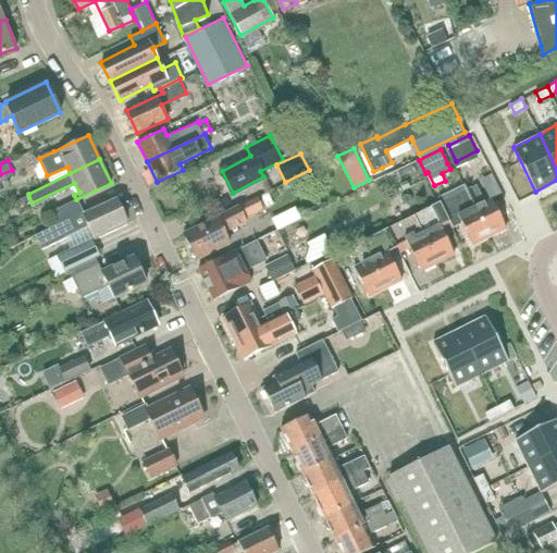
[(467,188),(466,188),(462,183),(436,195),(440,201),(441,200),(449,218),(452,223),(461,219),(473,243),(490,235),(467,188)]
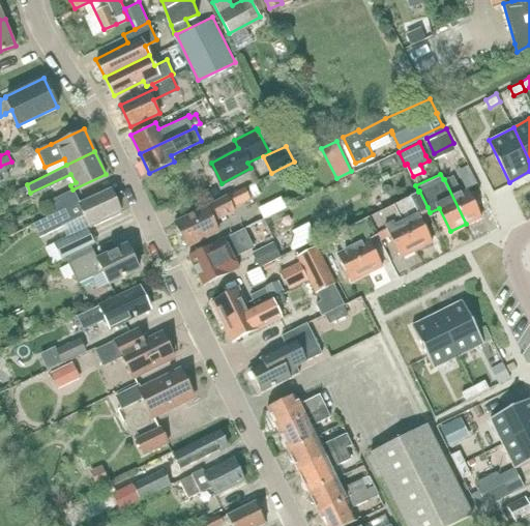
[(444,179),(466,224),(482,215),(468,187),(457,193),(454,187),(460,185),(454,174),(444,179)]
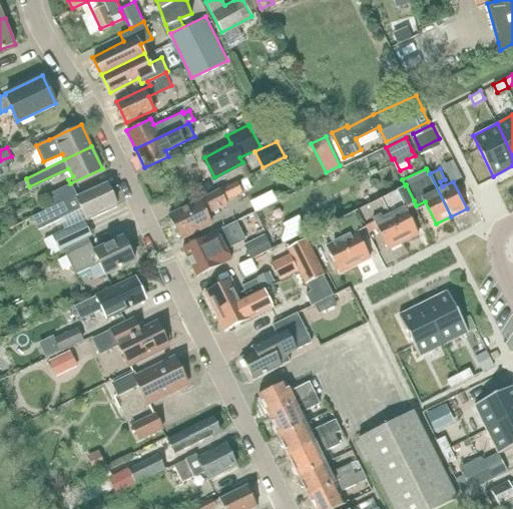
[(210,222),(206,213),(226,203),(224,199),(242,191),(236,179),(169,212),(175,224),(174,227),(177,234),(180,233),(181,237),(210,222)]
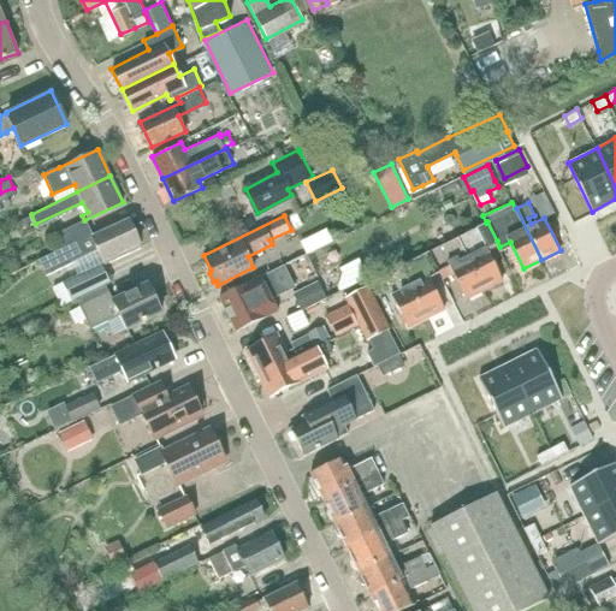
[(58,249),(37,259),(43,272),(64,262),(64,264),(88,253),(87,251),(96,247),(102,260),(140,243),(129,219),(92,236),(90,232),(64,244),(57,248),(58,249)]
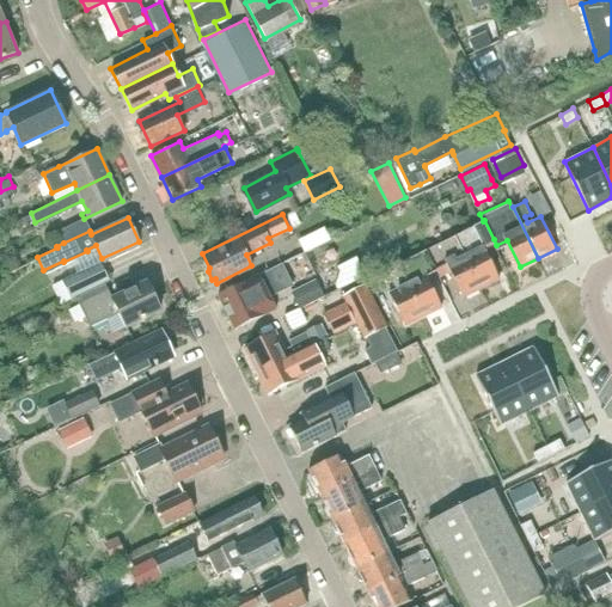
[(63,243),(90,231),(84,219),(57,231),(63,243)]
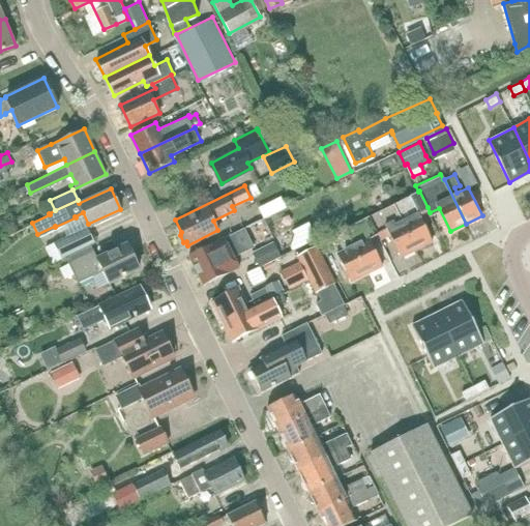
[(418,212),(428,207),(419,191),(418,192),(395,203),(417,247),(433,240),(418,212)]
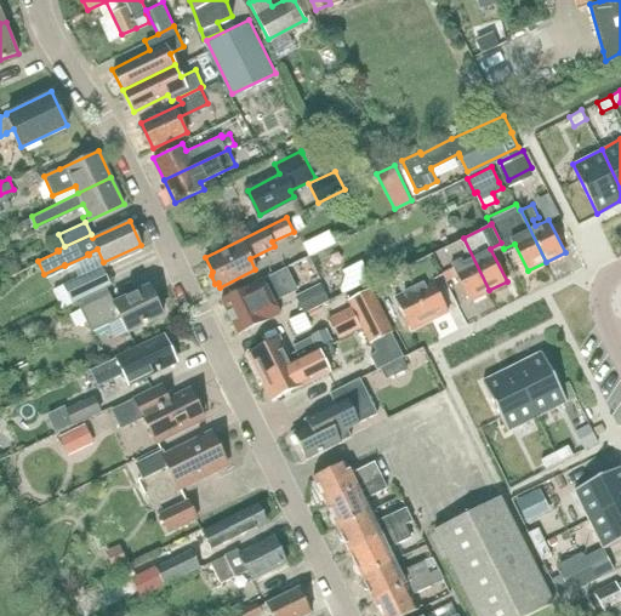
[(288,237),(294,250),(322,239),(315,224),(288,237)]
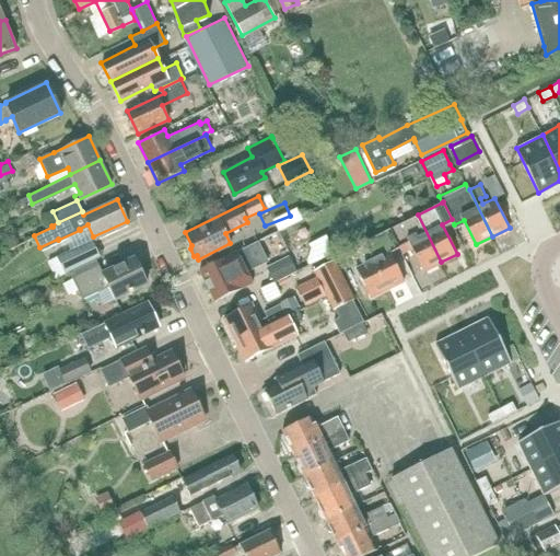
[(423,270),(441,262),(418,215),(391,228),(400,246),(409,242),(423,270)]
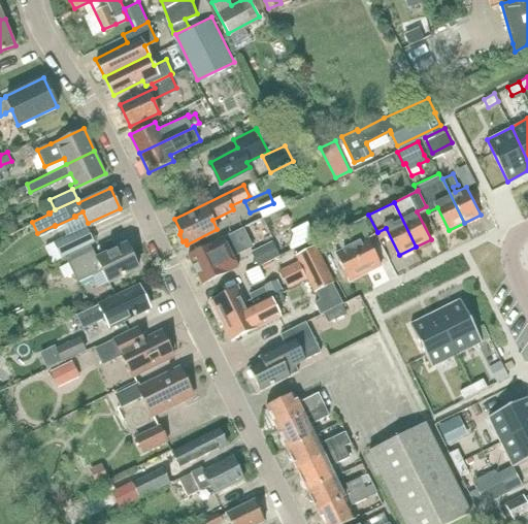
[(368,237),(377,232),(368,215),(343,227),(366,271),(382,264),(368,237)]
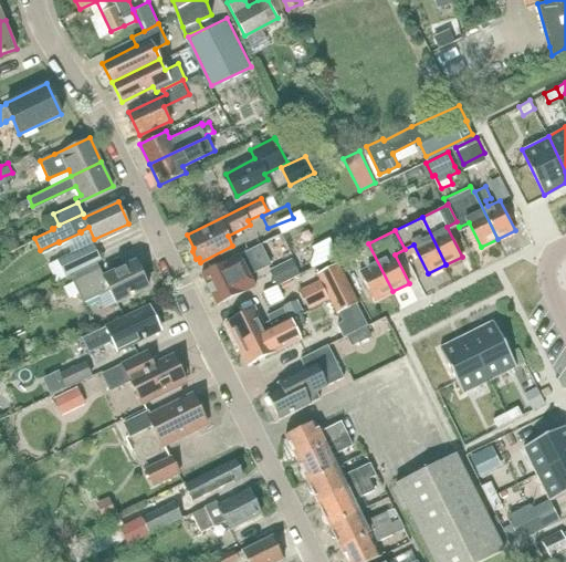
[(69,273),(97,260),(101,258),(92,241),(58,258),(58,259),(49,263),(55,279),(64,274),(65,276),(69,273)]
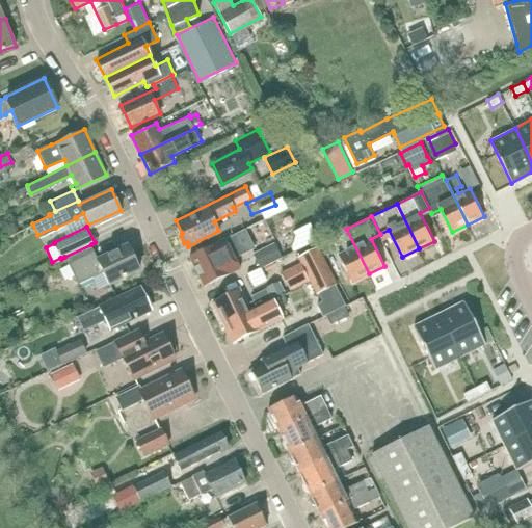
[(190,255),(204,284),(230,272),(239,268),(234,257),(246,249),(255,246),(245,228),(237,231),(225,237),(215,242),(190,255)]
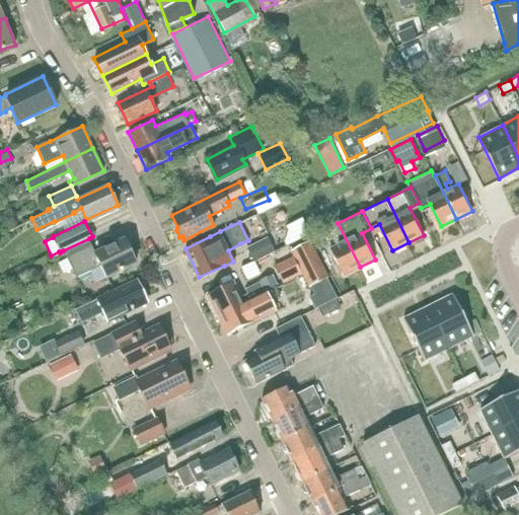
[(344,275),(360,267),(338,223),(328,227),(312,235),(314,240),(330,232),(334,238),(339,236),(341,241),(330,246),(344,275)]
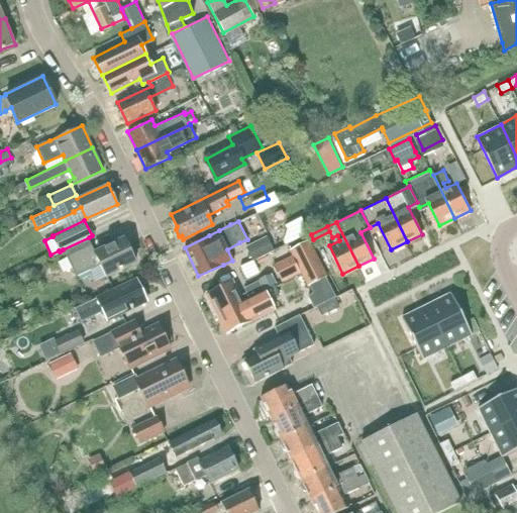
[(267,234),(245,244),(252,260),(274,248),(267,234)]
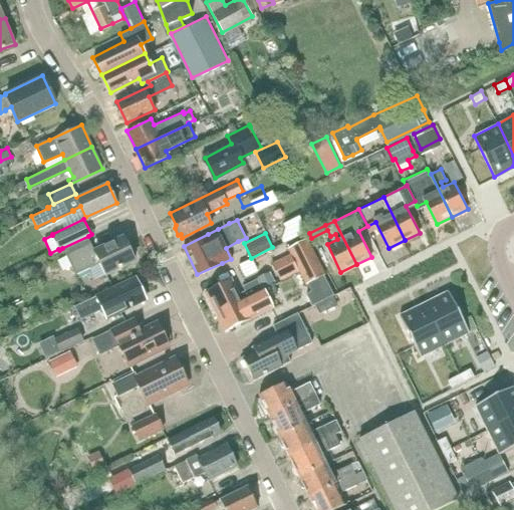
[(93,250),(89,242),(90,241),(88,236),(62,248),(65,253),(65,254),(74,273),(99,261),(105,273),(135,260),(123,236),(93,250)]
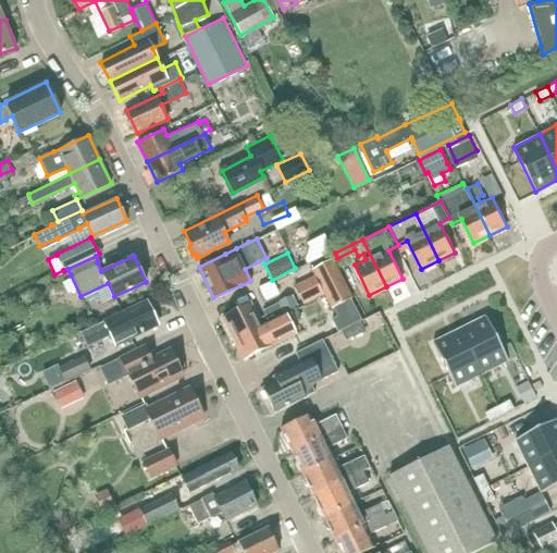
[(333,305),(350,296),(353,295),(333,256),(310,268),(313,273),(323,293),(330,306),(333,305)]
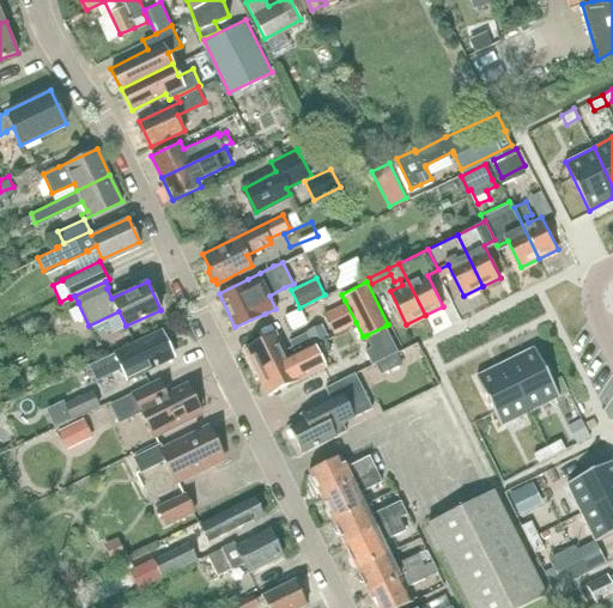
[(334,333),(356,322),(345,301),(323,311),(334,333)]
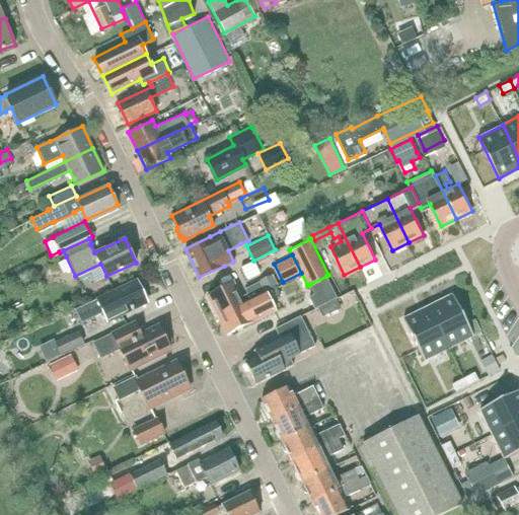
[(271,274),(260,280),(261,281),(265,290),(275,285),(277,284),(271,274)]
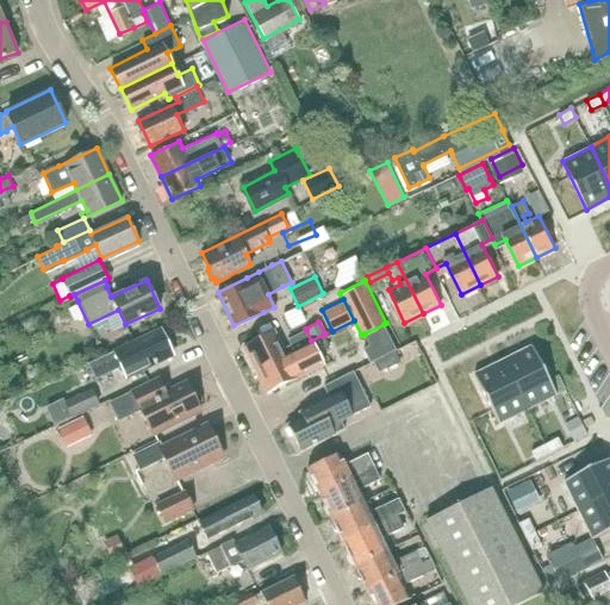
[(369,343),(362,348),(369,361),(373,360),(394,349),(396,348),(384,324),(365,334),(369,343)]
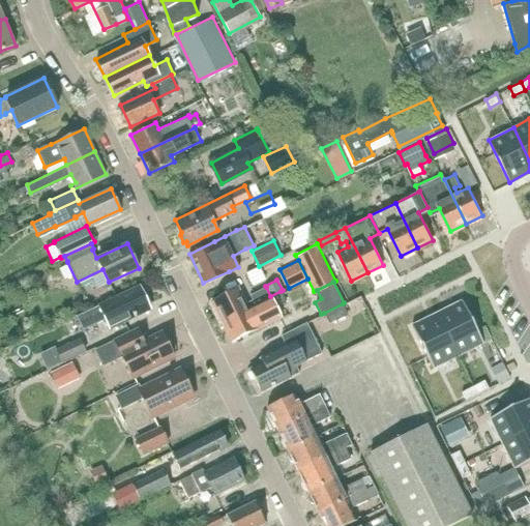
[(81,312),(77,314),(82,327),(105,318),(109,326),(119,322),(149,308),(139,285),(81,312)]
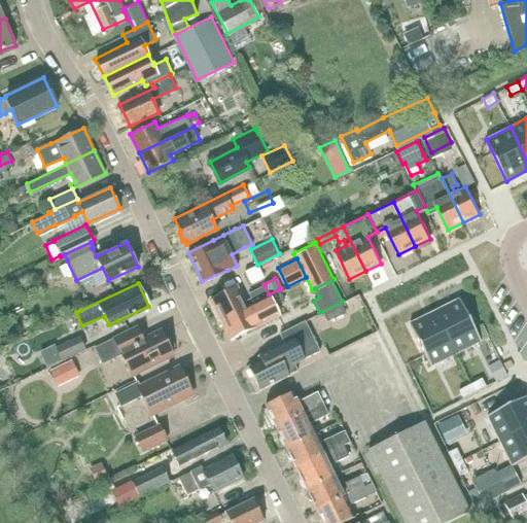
[(269,294),(265,285),(250,292),(252,297),(246,300),(242,292),(240,293),(236,285),(212,297),(216,306),(215,306),(220,318),(269,294)]
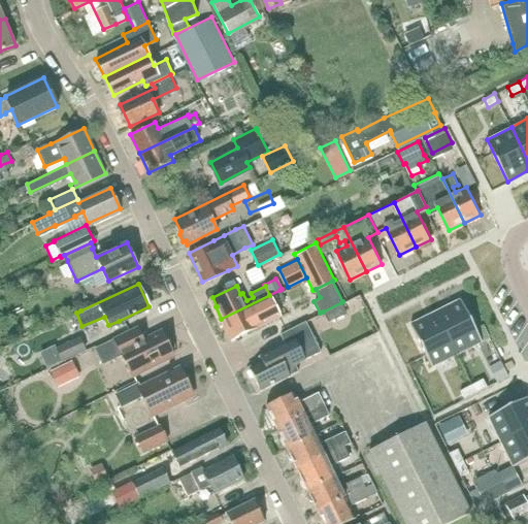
[(269,295),(221,319),(227,330),(228,330),(232,338),(257,326),(281,315),(275,304),(285,300),(279,290),(269,295)]
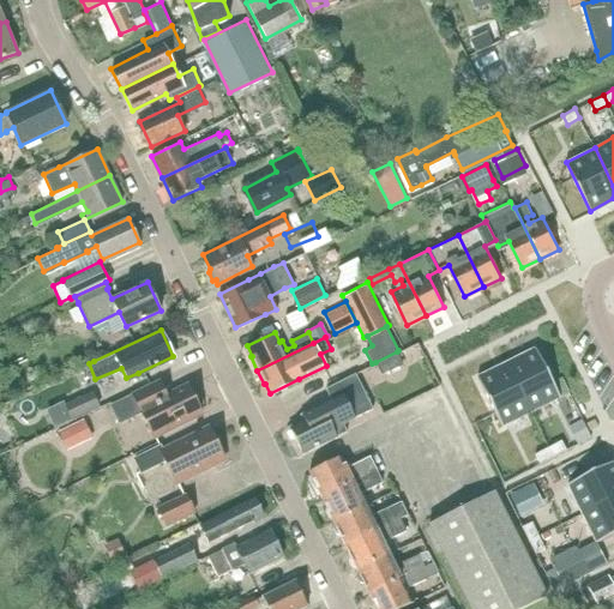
[(535,347),(506,361),(530,410),(560,395),(535,347)]
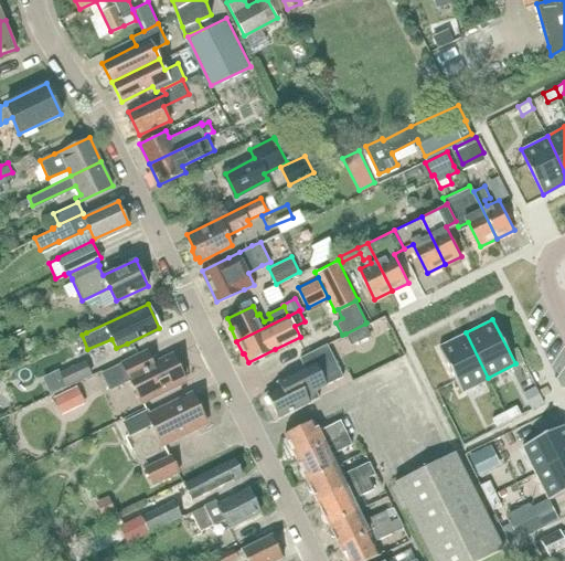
[(350,341),(369,332),(365,324),(345,334),(350,341)]
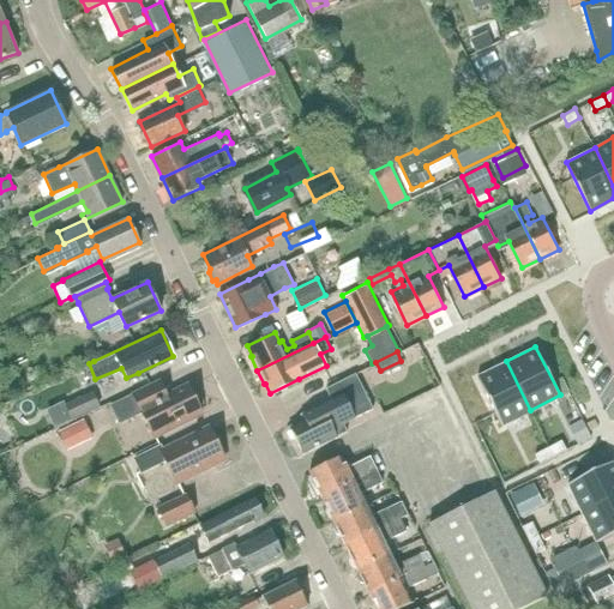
[(506,361),(476,375),(501,424),(530,410),(506,361)]
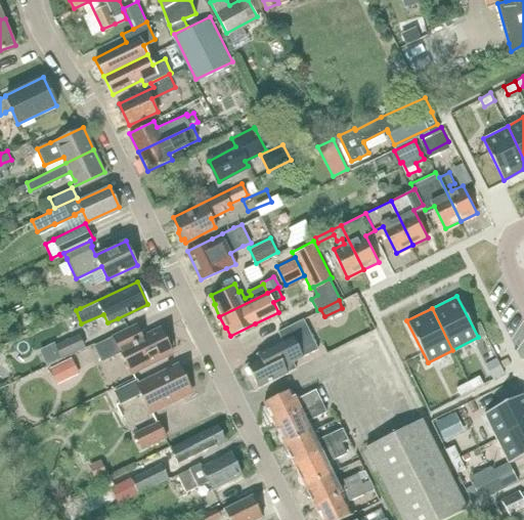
[(258,353),(260,358),(248,363),(246,367),(248,374),(253,374),(259,387),(289,373),(288,372),(297,367),(294,361),(303,357),(302,356),(318,348),(304,318),(278,331),(286,345),(271,353),(268,348),(258,353)]
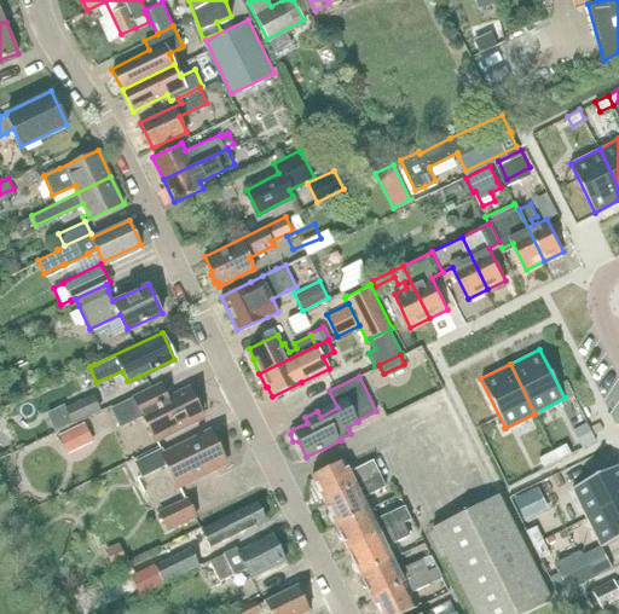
[(151,441),(203,416),(201,411),(202,409),(203,405),(201,401),(198,399),(195,399),(189,386),(162,399),(156,386),(129,399),(108,410),(116,427),(138,416),(151,441)]
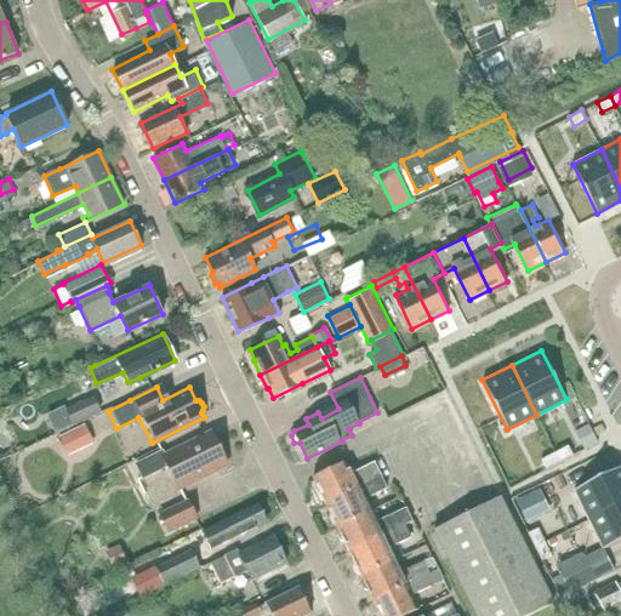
[(91,397),(64,409),(70,421),(97,409),(91,397)]
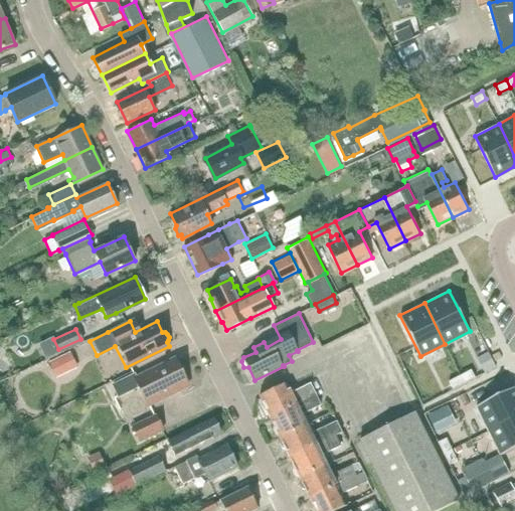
[(488,349),(477,355),(484,370),(496,364),(488,349)]
